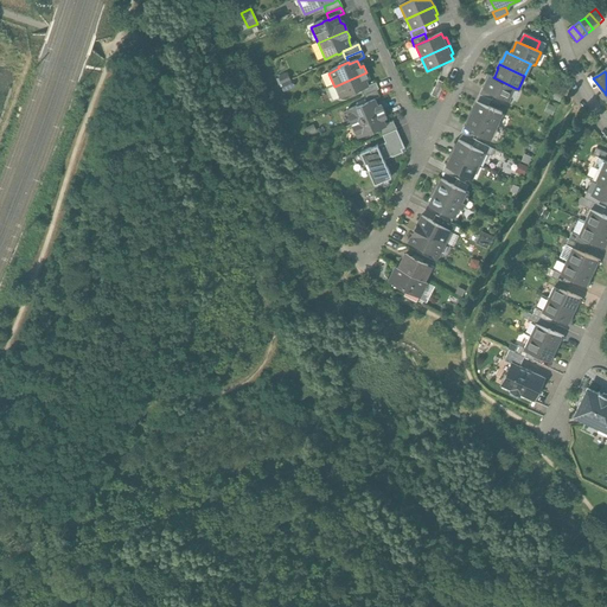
[(366,72),(334,87),(340,100),(351,95),(352,97),(362,93),(360,90),(369,87),(366,81),(369,78),(366,72)]
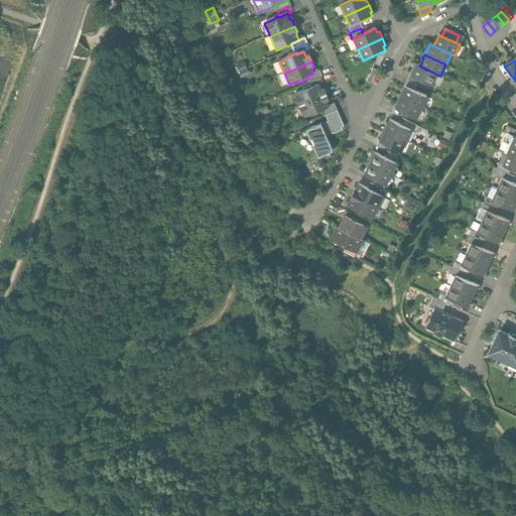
[(437,75),(419,66),(420,66),(415,63),(414,67),(415,67),(411,76),(421,80),(432,85),(437,75)]
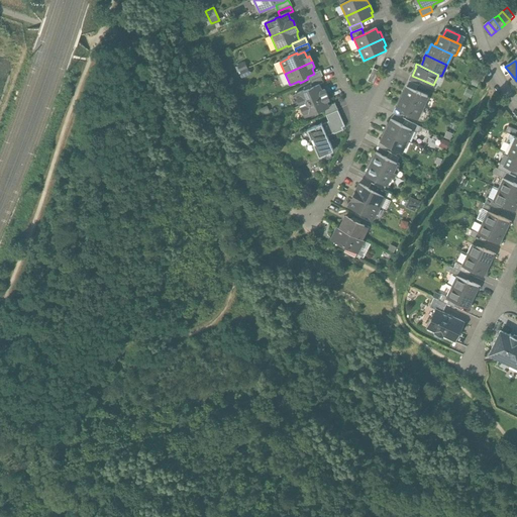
[(240,77),(248,74),(245,65),(237,69),(240,77)]
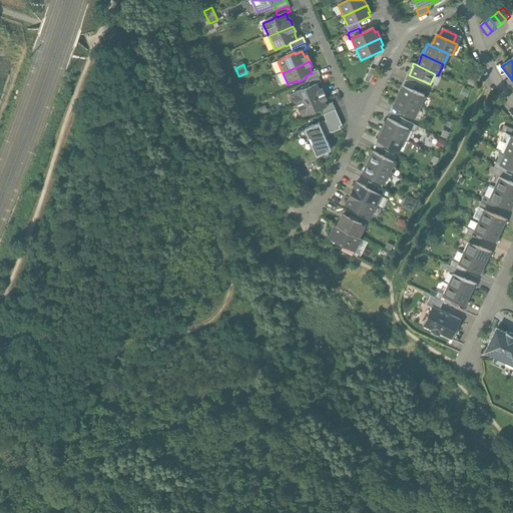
[(376,70),(371,68),(365,80),(370,83),(376,70)]
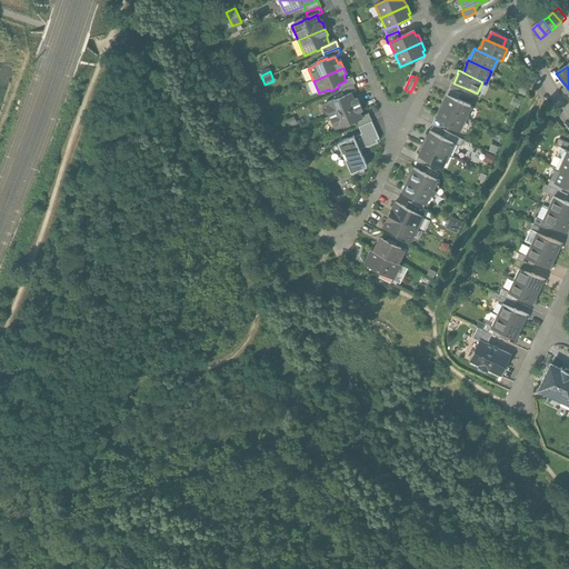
[(346,81),(338,85),(339,87),(341,91),(353,86),(355,85),(352,79),(346,81)]
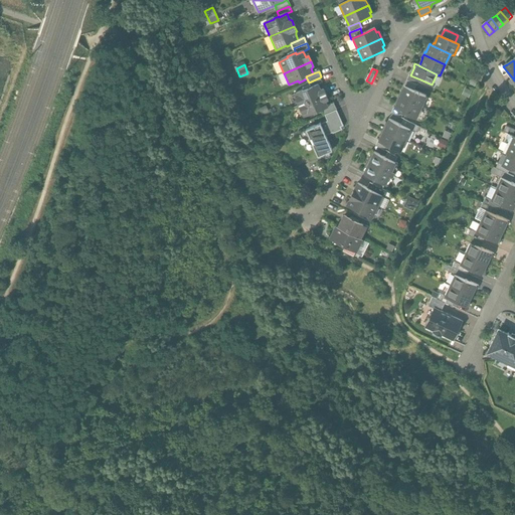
[(410,75),(409,74),(406,80),(416,84),(417,86),(420,79),(410,75)]
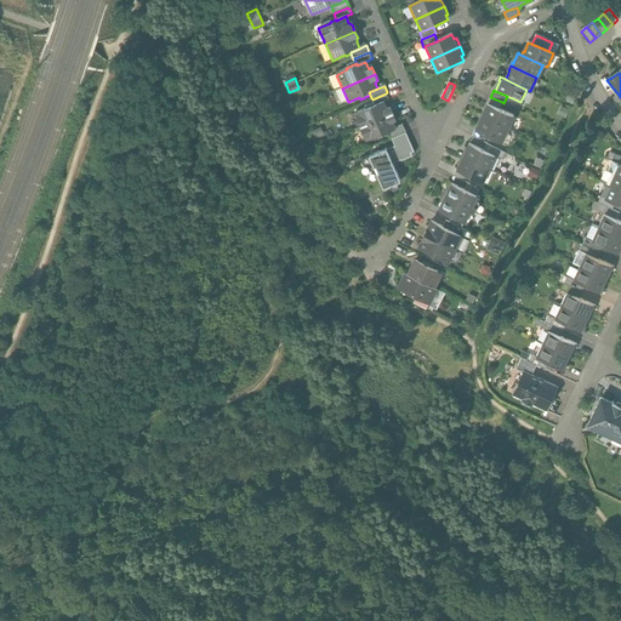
[(386,93),(372,100),(374,104),(375,106),(383,102),(388,100),(386,93)]
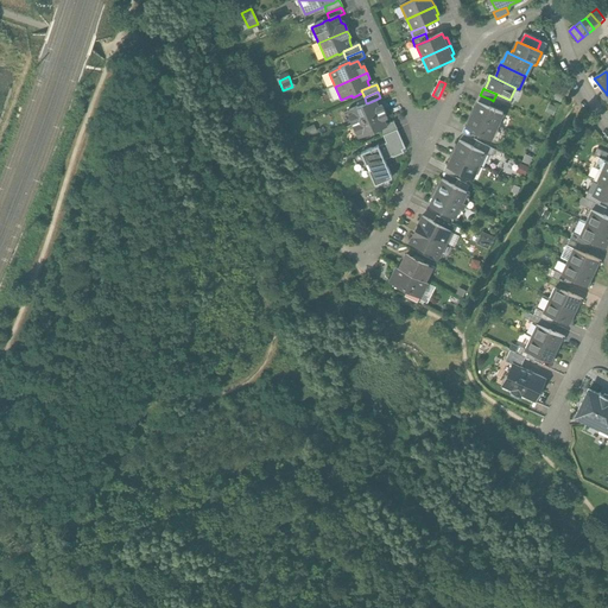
[(492,100),(480,95),(477,101),(479,101),(489,107),(492,100)]
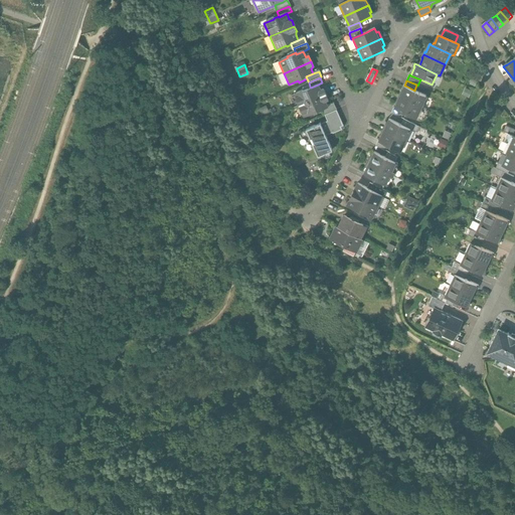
[(310,87),(302,90),(303,92),(294,96),(299,108),(326,96),(323,90),(321,91),(318,84),(311,88),(310,87)]
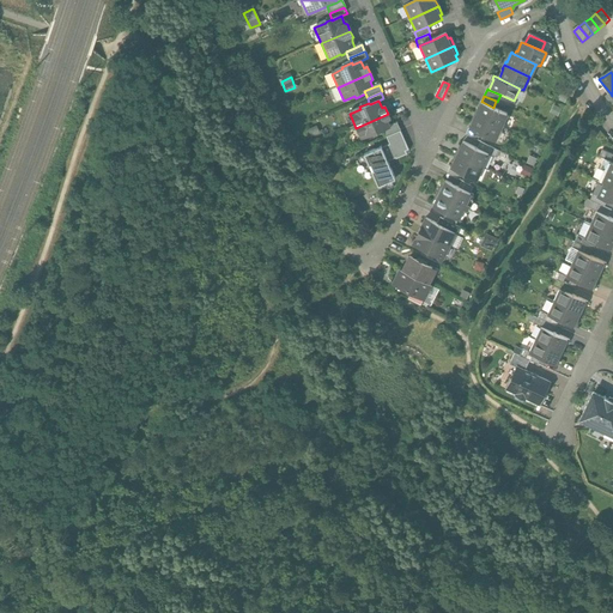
[(493,108),(483,102),(478,111),(477,111),(475,115),(501,127),(507,114),(493,108)]
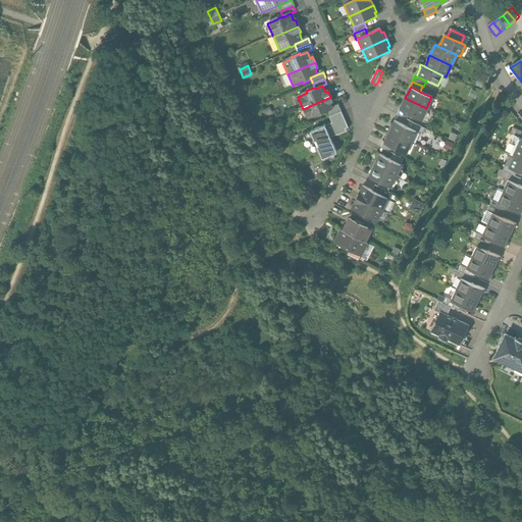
[(330,97),(303,109),(308,120),(317,116),(318,117),(326,114),(325,112),(332,109),(329,103),(332,102),(330,97)]
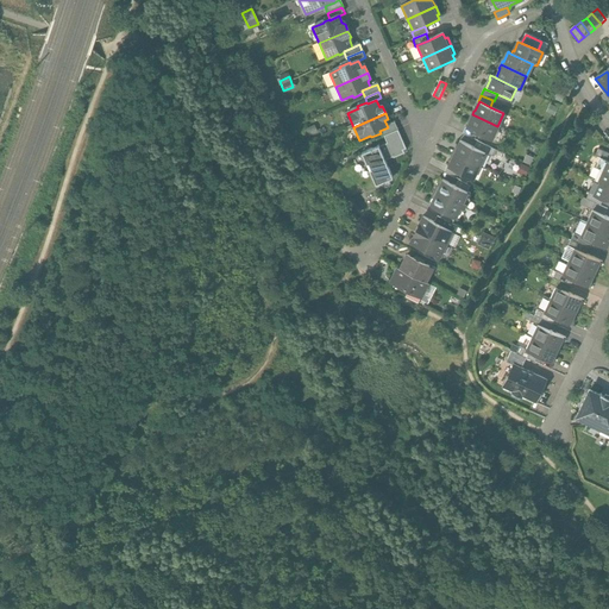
[(497,126),(472,114),(470,118),(471,118),(466,127),(477,132),(491,139),(497,126)]
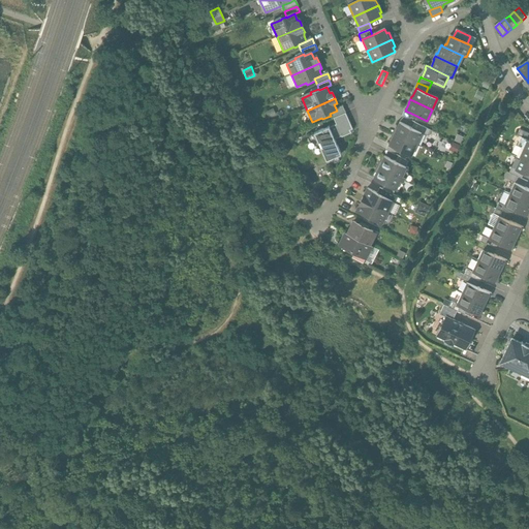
[(405,111),(404,111),(402,116),(412,121),(414,115),(405,111)]
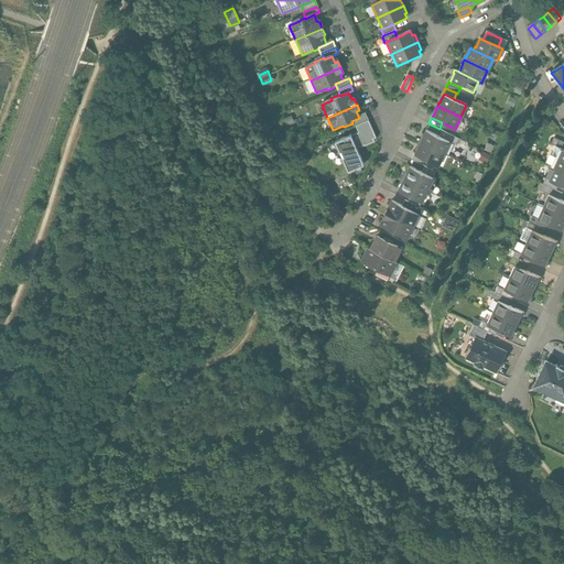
[(368,121),(355,127),(358,133),(351,137),(350,137),(335,143),(348,173),(364,165),(357,150),(364,147),(365,148),(375,142),(373,140),(376,139),(368,121)]
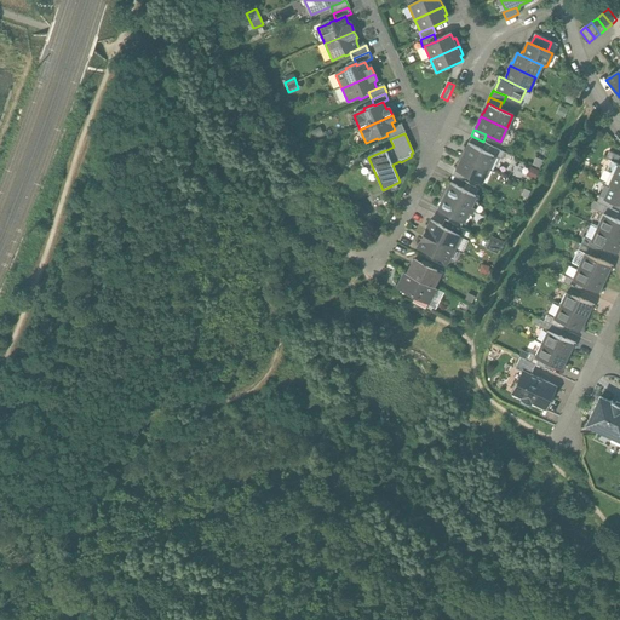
[(483,149),(469,143),(465,153),(464,151),(461,155),(488,168),(494,155),(483,149)]
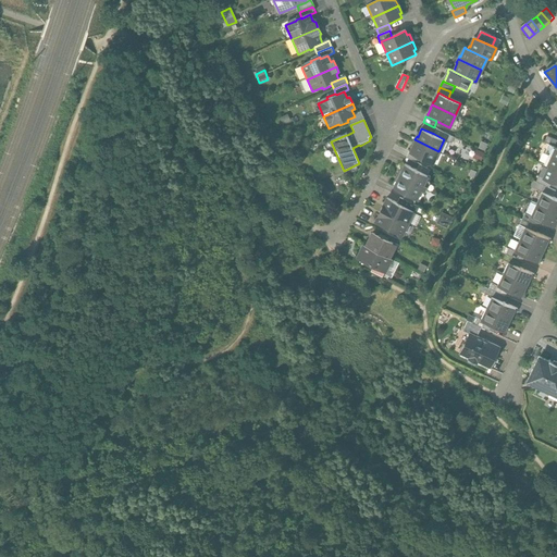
[(455,137),(436,128),(434,134),(444,139),(452,143),(455,137)]
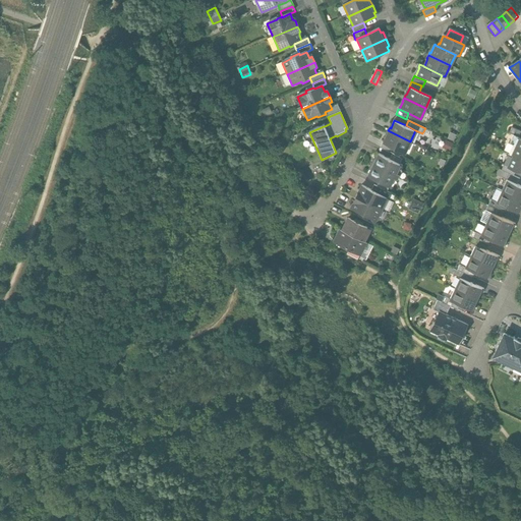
[(520,130),(512,127),(510,132),(516,135),(520,137),(520,130)]
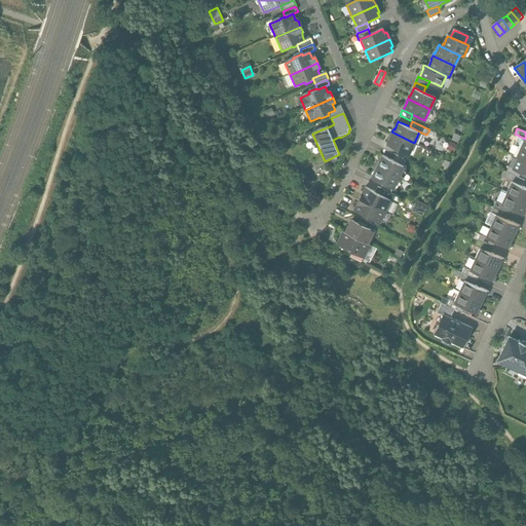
[(414,143),(391,132),(390,135),(391,136),(387,144),(397,148),(409,153),(414,143)]
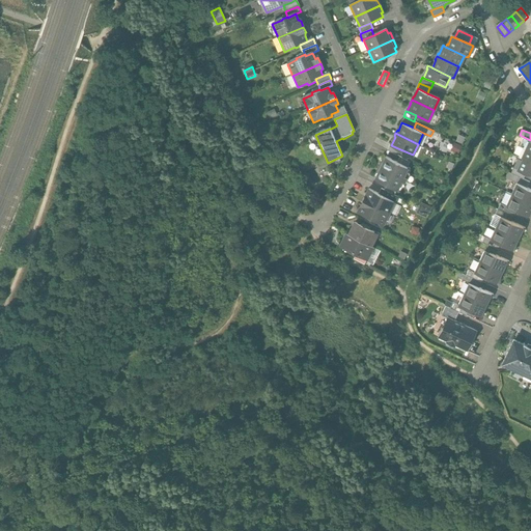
[(530,140),(526,138),(522,146),(526,148),(522,157),(523,158),(530,161),(530,140)]
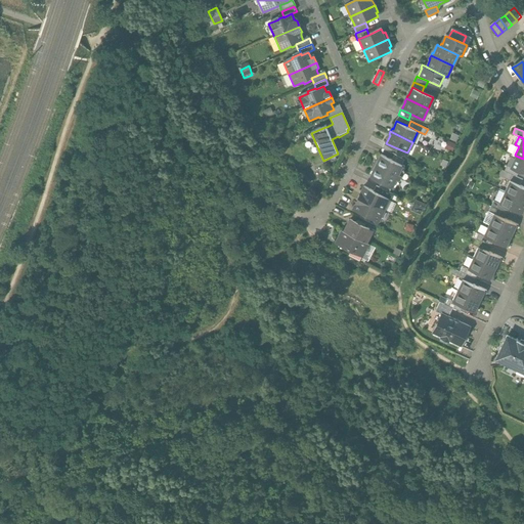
[(386,143),(385,142),(383,148),(392,153),(395,147),(386,143)]
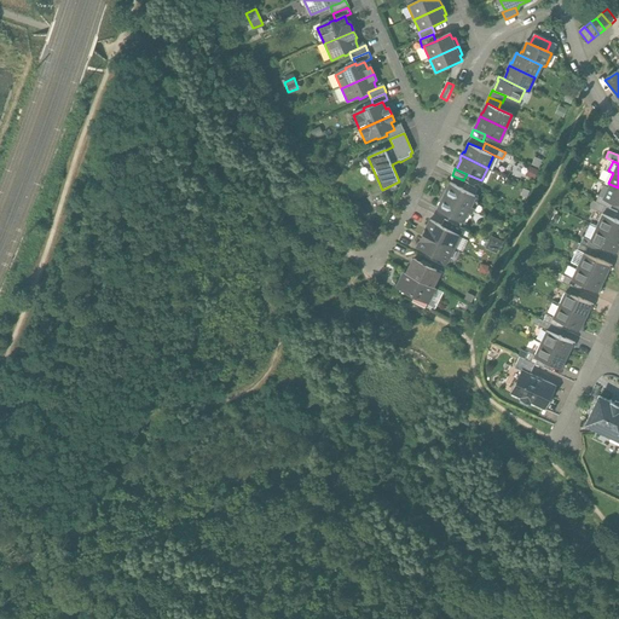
[(479,187),(467,181),(463,189),(475,194),(479,187)]
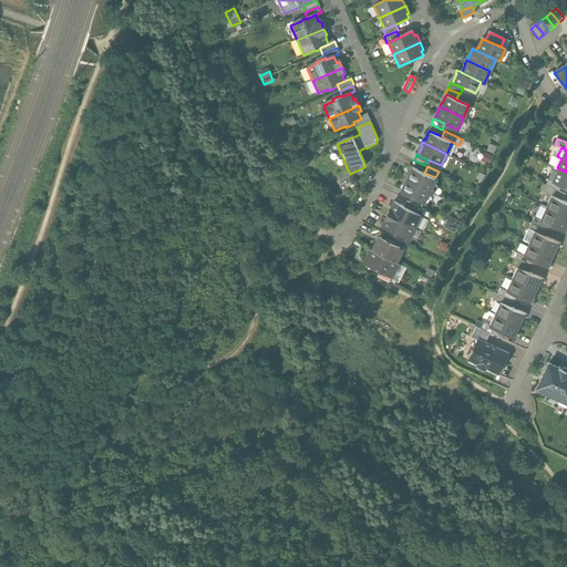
[(424,173),(412,167),(409,175),(406,175),(405,178),(433,192),(434,188),(439,186),(436,183),(439,179),(435,177),(424,173)]
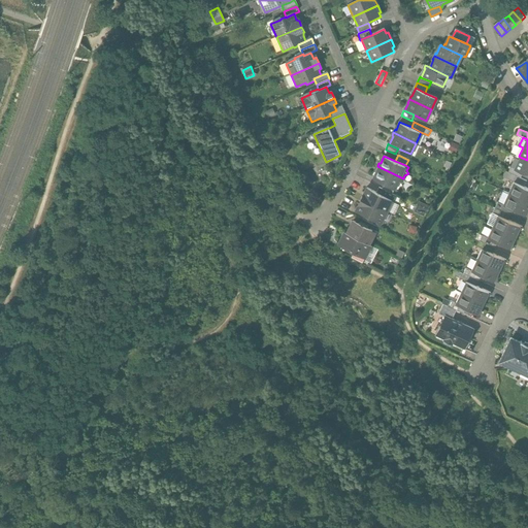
[(527,160),(520,157),(515,167),(523,171),(527,173),(527,160)]
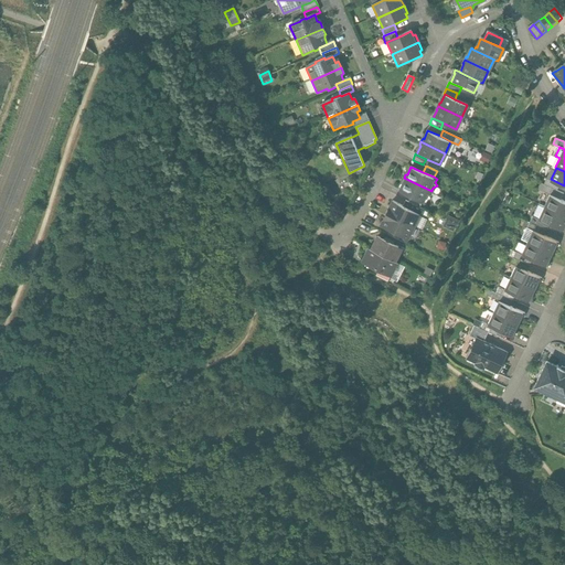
[(432,191),(404,178),(402,181),(404,182),(400,190),(412,196),(423,201),(425,202),(427,200),(432,198),(429,194),(432,191)]
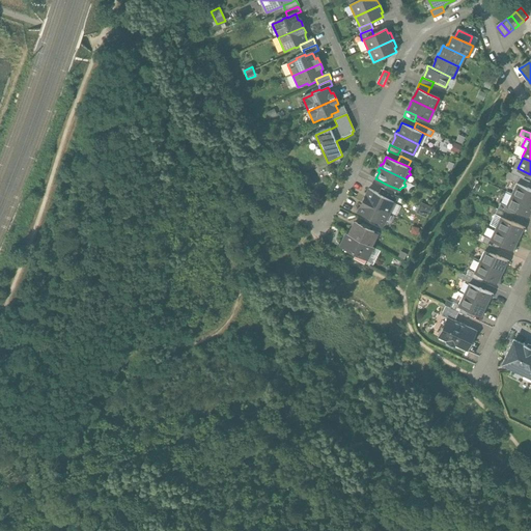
[(518,168),(513,167),(511,172),(513,173),(523,178),(526,172),(518,168)]
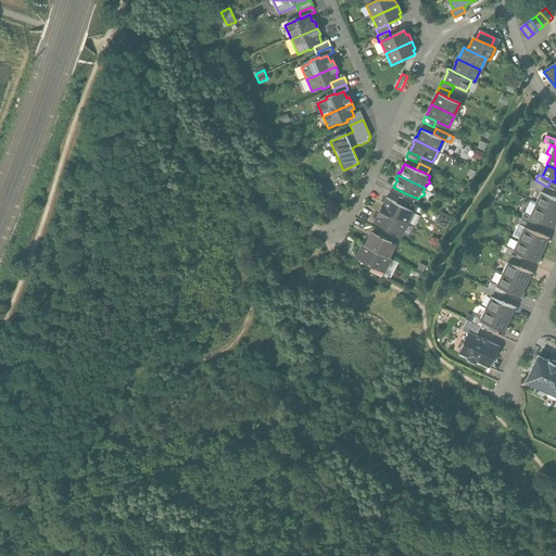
[(547,187),(538,181),(535,188),(541,190),(552,196),(555,190),(547,187)]
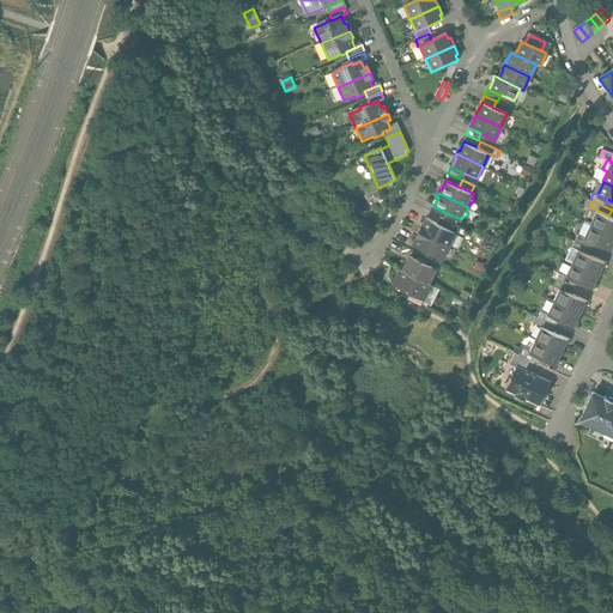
[(612,217),(608,216),(596,210),(590,223),(612,234),(612,217)]
